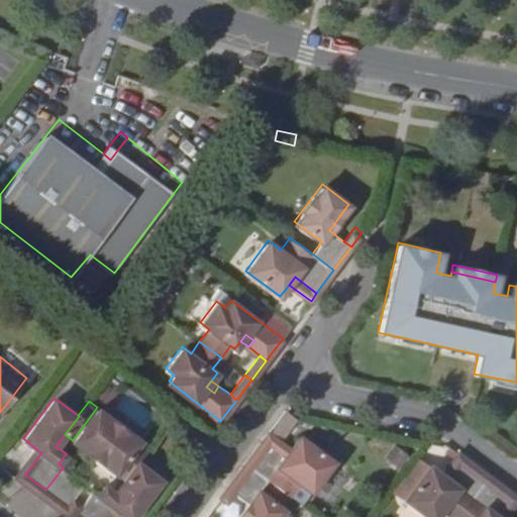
[(140,439),(97,407),(73,440),(116,473),(140,439)]
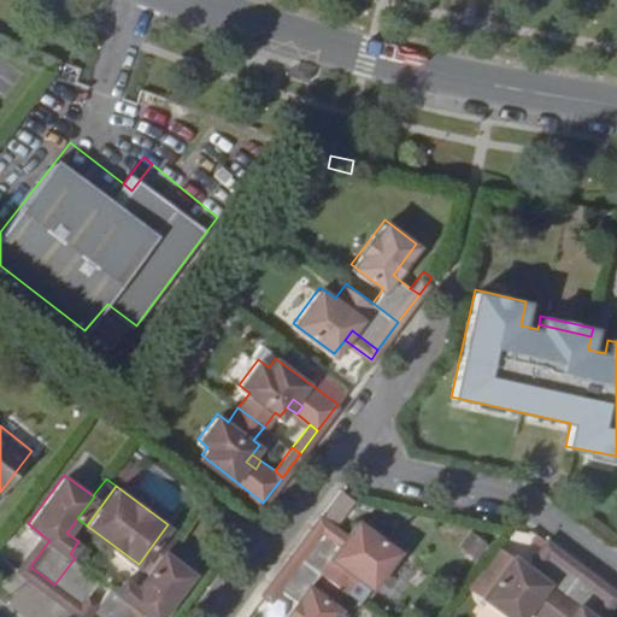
[(346,533),(319,513),(313,522),(340,542),(346,533)]
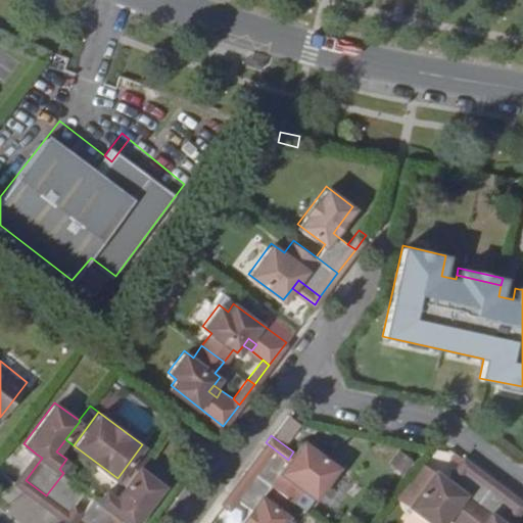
[(288,460),(266,442),(248,467),(271,482),(292,500),(301,486),(314,495),(337,465),(302,439),(293,452),(288,460)]
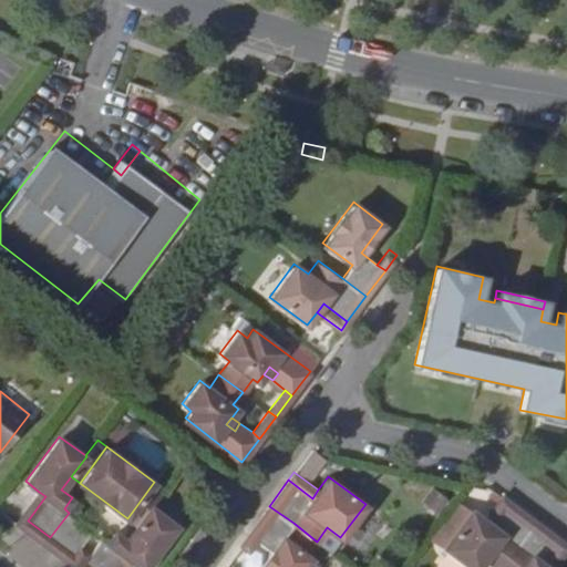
[(164,490),(154,482),(127,518),(135,524),(151,505),(151,504),(152,505),(164,490)]
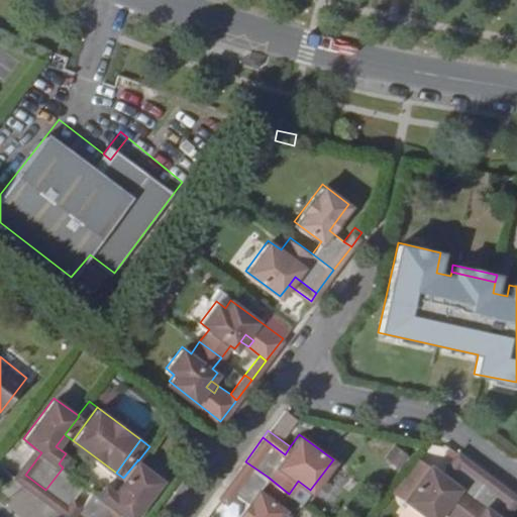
[(390,447),(382,461),(397,470),(405,455),(390,447)]
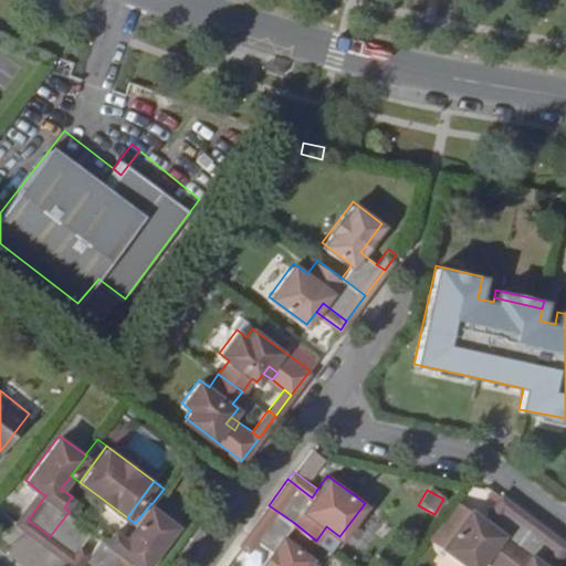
[(45,495),(39,491),(17,520),(24,524),(28,520),(45,495)]
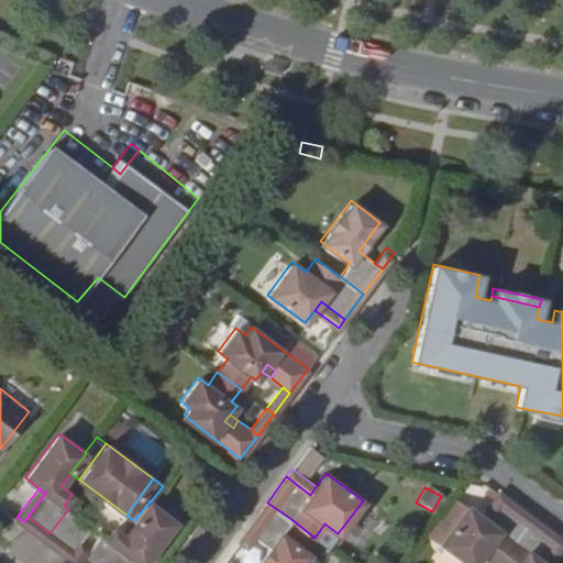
[(507,498),(499,492),(482,516),(489,521),(507,498)]
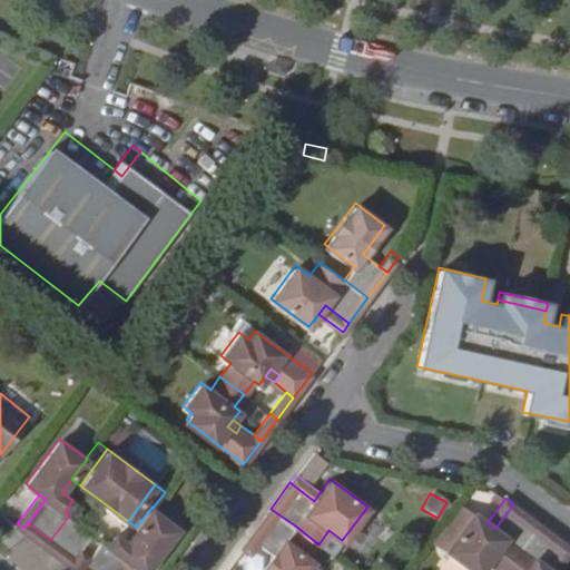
[(502,569),(538,522),(513,504),(495,528),(488,522),(473,511),(444,549),(472,569),(481,569),(489,560),(502,569)]
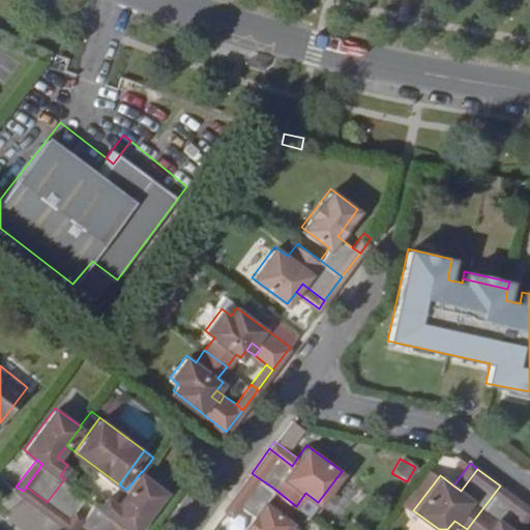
[(142,472),(141,472),(126,490),(117,503),(107,495),(99,505),(94,501),(87,511),(77,525),(74,529),(75,529),(107,529),(115,519),(122,524),(130,529),(136,529),(166,491),(142,472)]
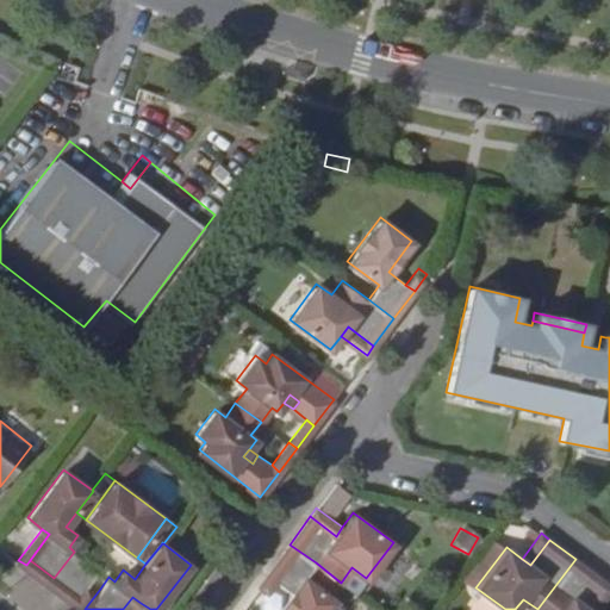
[(316,562),(290,545),(268,573),(277,579),(294,592),(280,609),(329,609),(336,601),(305,578),(316,562)]
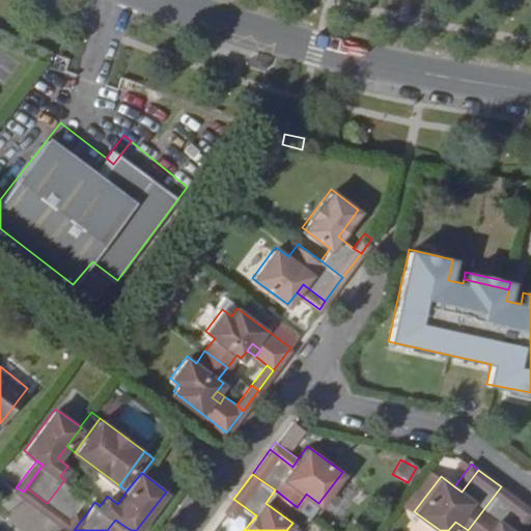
[(64,480),(47,503),(44,507),(65,524),(67,520),(78,506),(85,496),(64,480)]
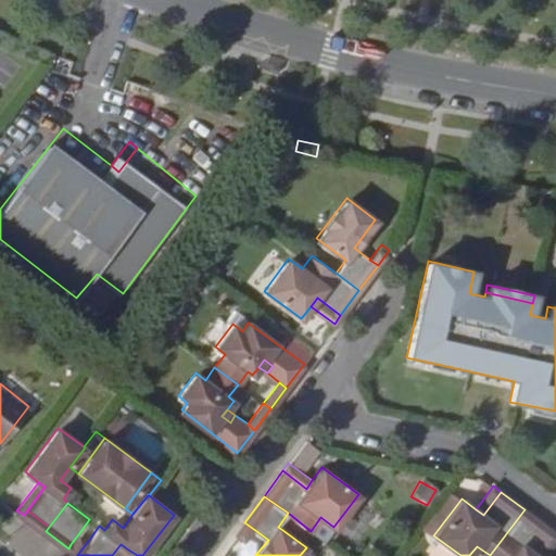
[(550,528),(525,509),(490,555),(538,555),(531,552),(550,528)]
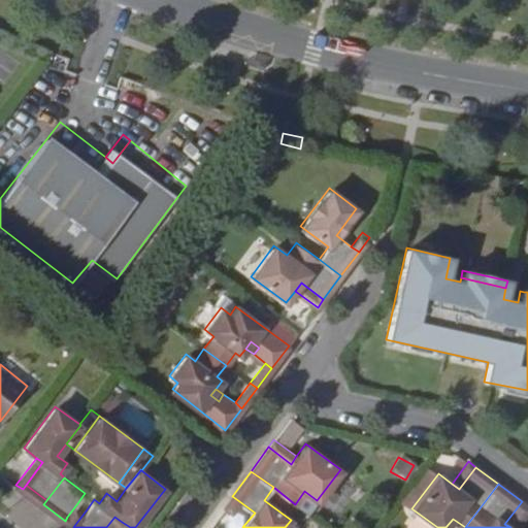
[(43,504),(46,500),(26,485),(23,489),(43,504)]
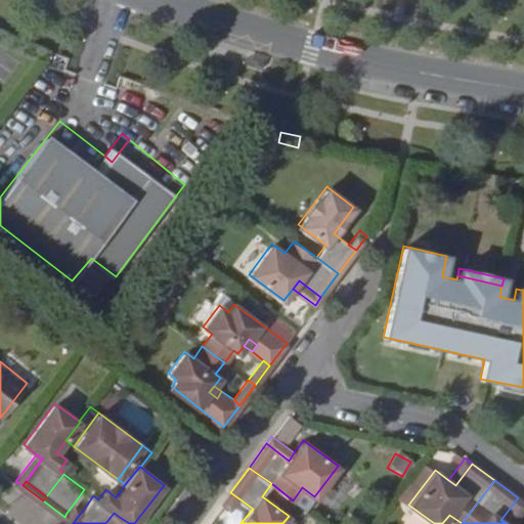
[(237,497),(230,492),(220,506),(228,511),(237,497)]
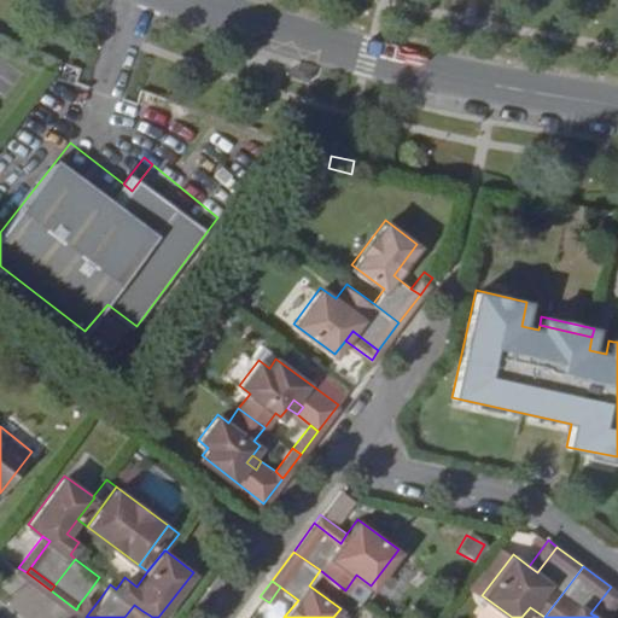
[(599,617),(617,593),(617,592),(611,587),(590,613),(598,617),(599,617)]
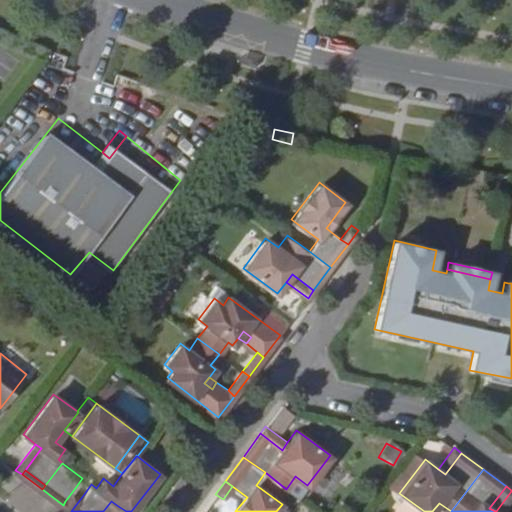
[(84,494),(75,488),(65,501),(63,505),(71,511),(74,507),(84,494)]
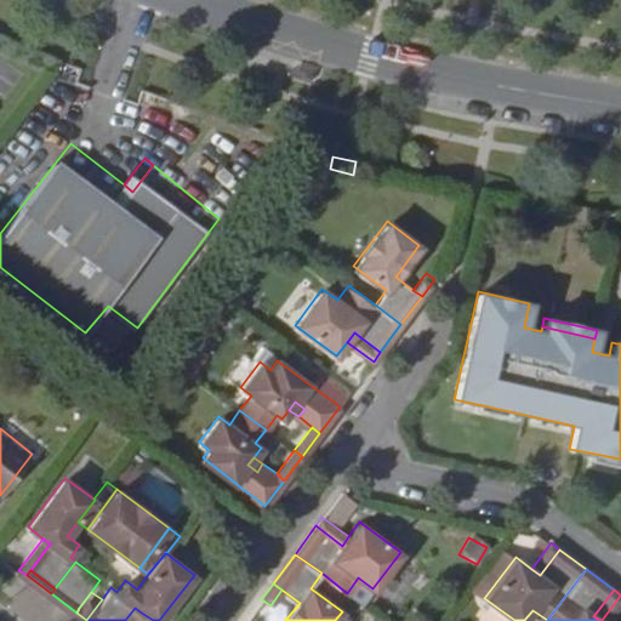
[(136,620),(143,614),(135,608),(125,620),(136,620)]
